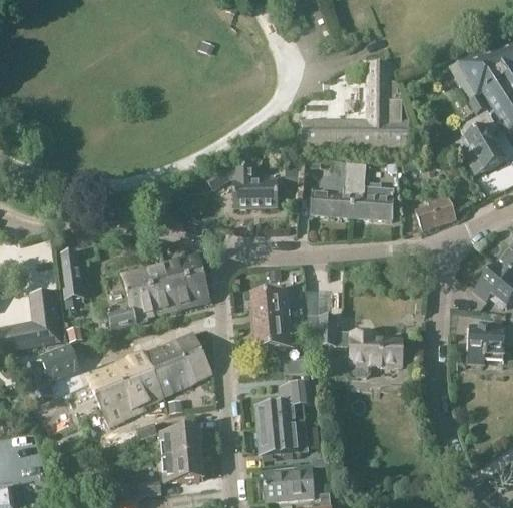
[(479,93),(482,92),(512,74),(512,39),(458,60),(477,94),(479,93)]
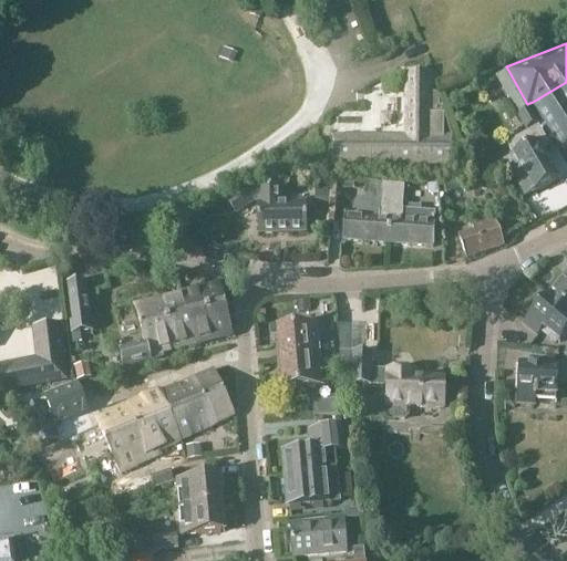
[(403,131),(384,131),(383,162),(452,163),(452,131),(443,131),(443,110),(442,110),(442,102),(439,102),(439,89),(433,89),(433,66),(403,66),(403,131)]
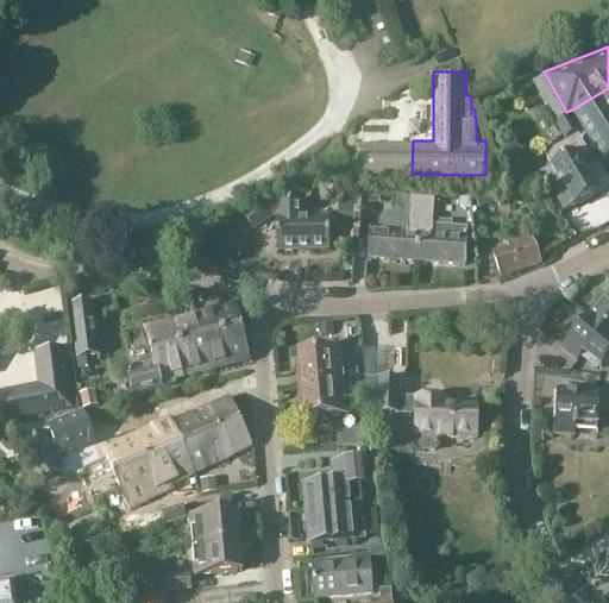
[(569,111),(566,112),(544,71),(532,76),(565,136),(579,129),(569,111)]
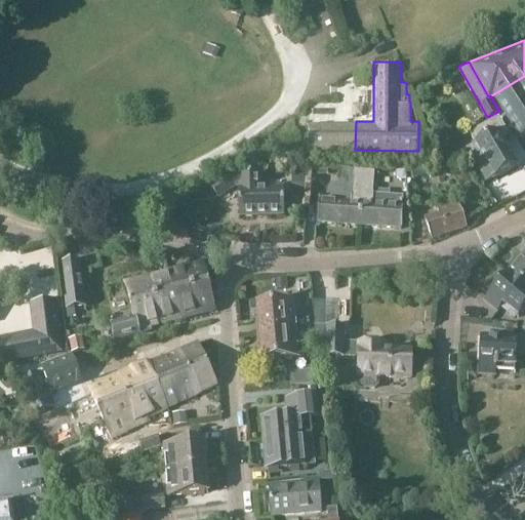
[(524,76),(524,77),(493,94),(520,134),(524,131),(524,76)]
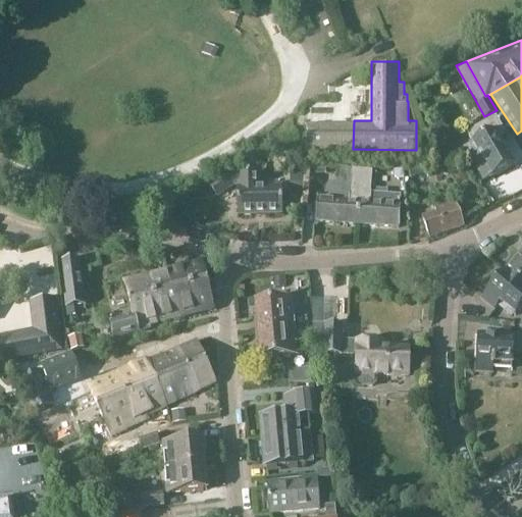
[(473,140),(465,145),(484,176),(492,171),(493,173),(512,163),(506,152),(509,150),(499,135),(506,131),(496,113),(468,131),(473,140)]
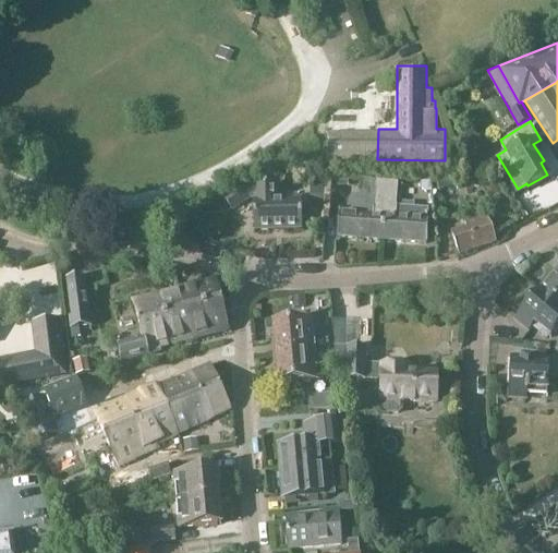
[(327,159),(377,159),(378,129),(327,129),(327,159)]
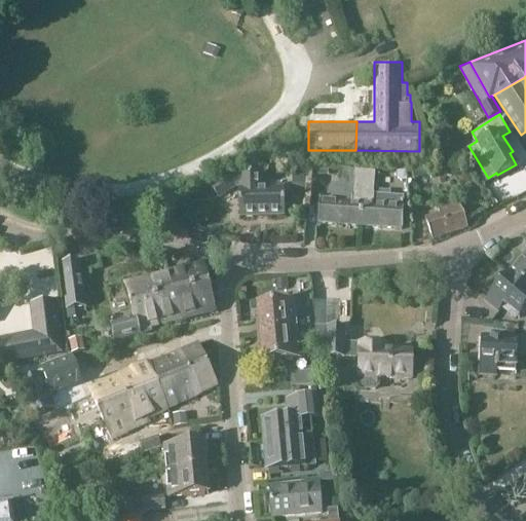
[(430,172),(427,162),(412,168),(413,177),(430,172)]
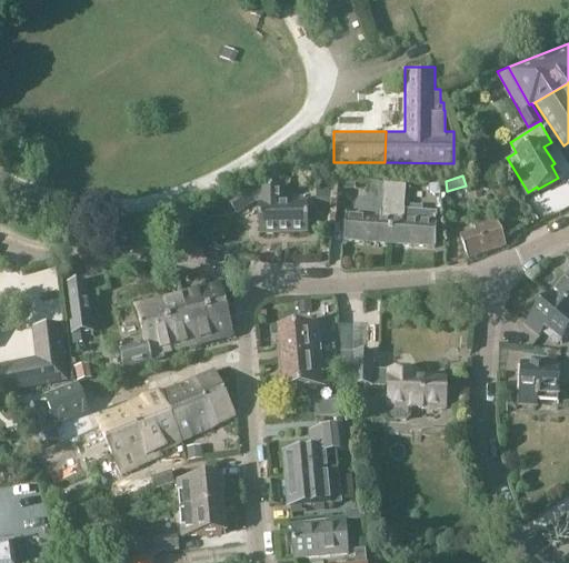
[(343,235),(395,239),(397,205),(385,204),(386,181),(370,179),(369,189),(368,191),(366,193),(363,194),(360,195),(357,197),(355,199),(353,202),(353,211),(345,210),(343,235)]
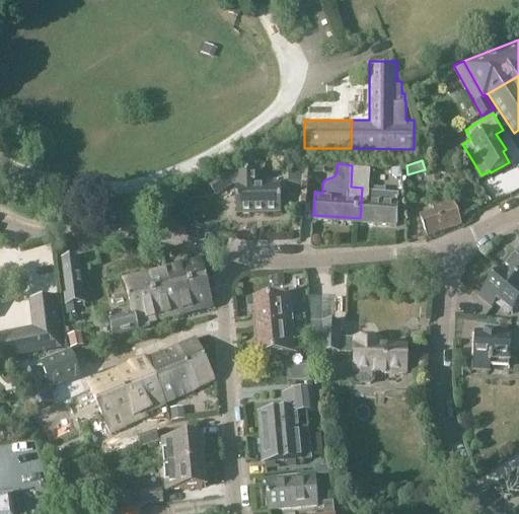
[(352,165),(351,187),(362,188),(360,218),(396,221),(398,190),(368,188),(370,166),(352,165)]
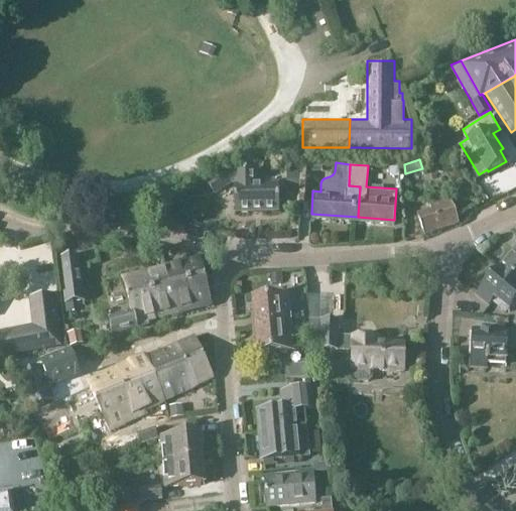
[(398,164),(388,164),(389,170),(393,174),(399,174),(398,164)]
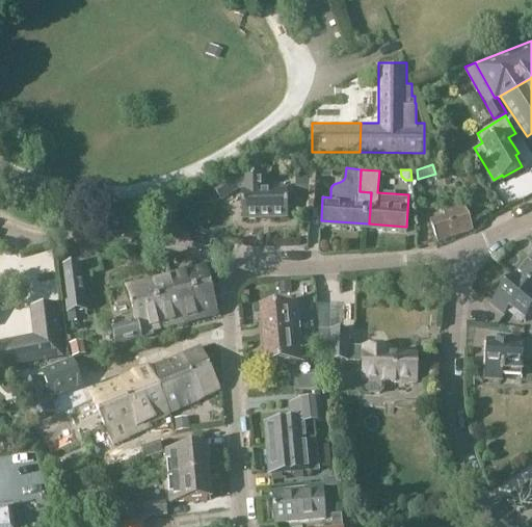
[(241,173),(241,186),(242,190),(242,215),(287,215),(288,190),(266,190),(265,172),(249,173),(241,173)]
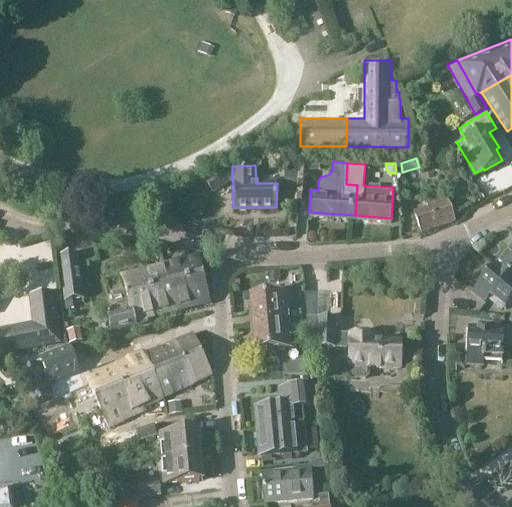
[(232,179),(232,166),(226,166),(206,179),(213,189),(228,179),(232,179)]
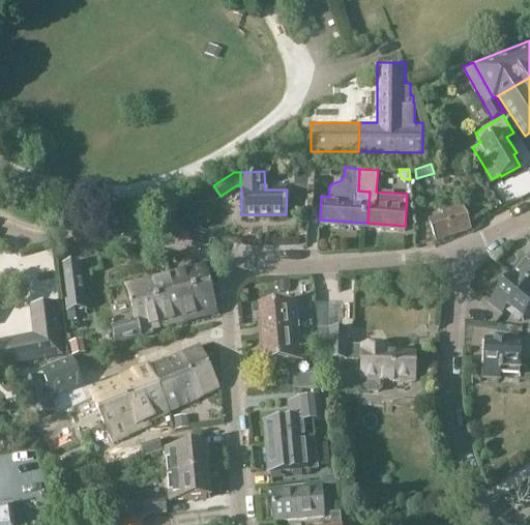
[(308,192),(308,173),(293,174),(294,192),(308,192)]
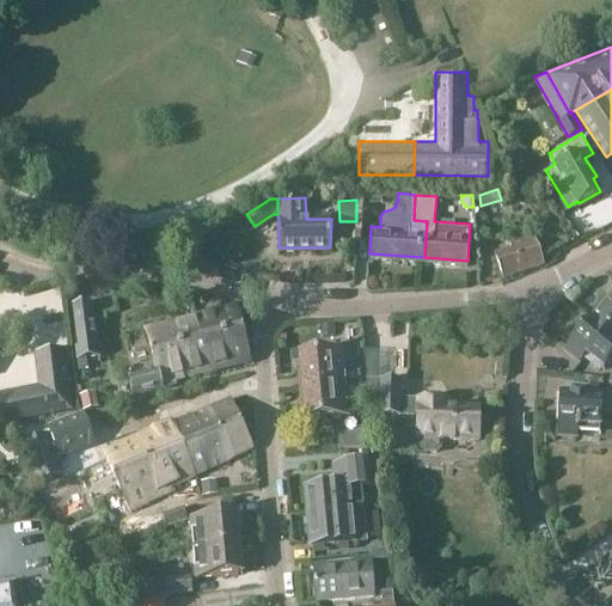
[(509,238),(510,244),(495,250),(503,274),(544,259),(533,230),(509,238)]
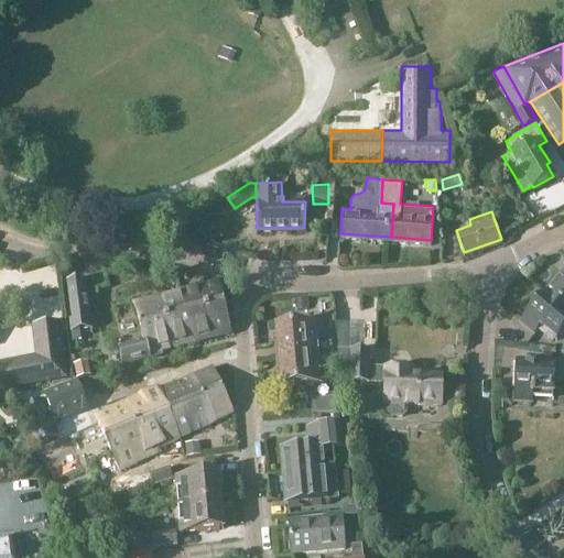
[(563,271),(549,291),(563,304),(563,271)]
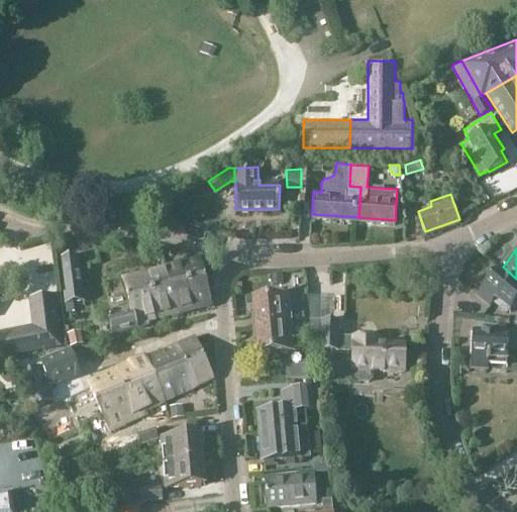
[(166,267),(157,269),(162,288),(206,277),(199,252),(165,263),(166,267)]
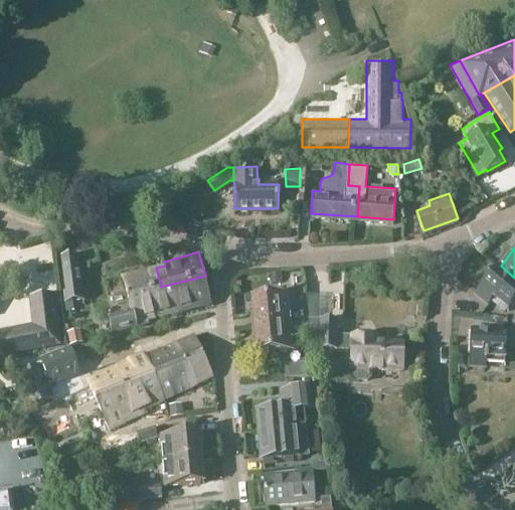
[(84,298),(78,252),(59,255),(65,301),(84,298)]
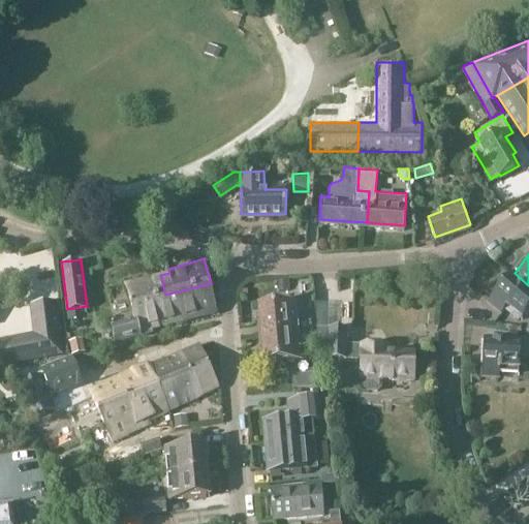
[(508,303),(524,315),(528,309),(528,285),(515,273),(511,271),(489,299),(503,310),(508,303)]
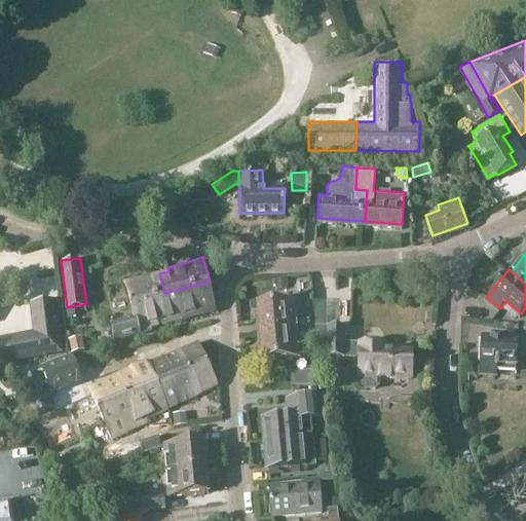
[(123,278),(134,314),(135,318),(154,312),(157,323),(171,319),(164,293),(159,273),(151,276),(149,271),(123,278)]
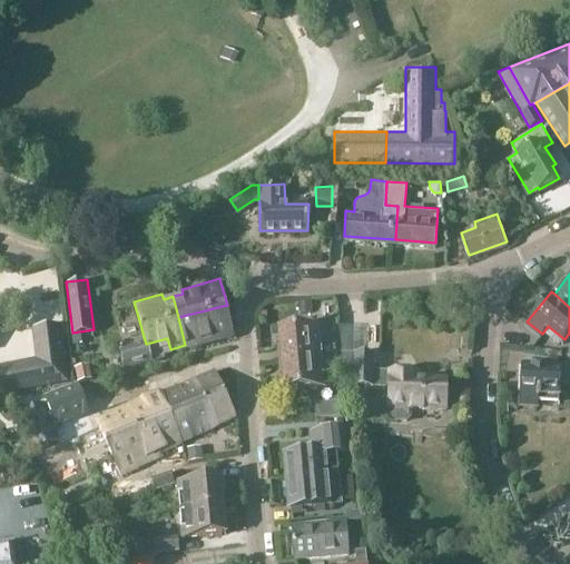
[(312,309),(312,298),(300,299),(300,309),(312,309)]
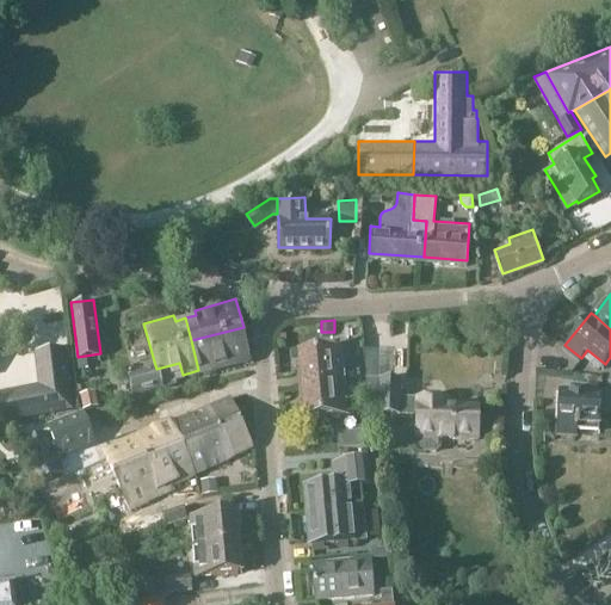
[(191,340),(198,370),(251,356),(244,327),(191,340)]
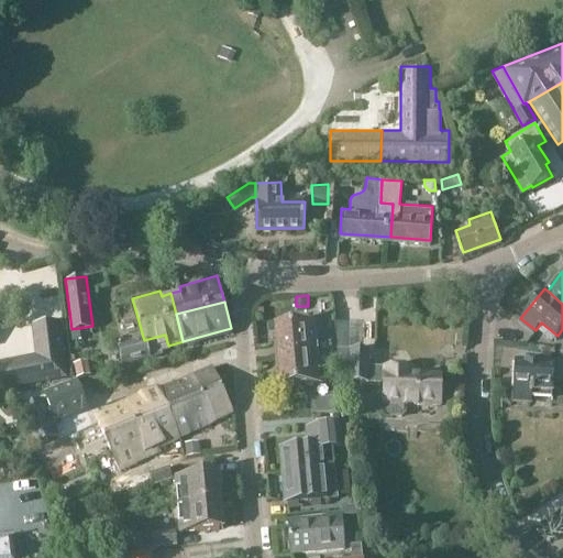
[(33,321),(36,351),(0,358),(0,382),(1,387),(66,376),(58,319),(33,321)]
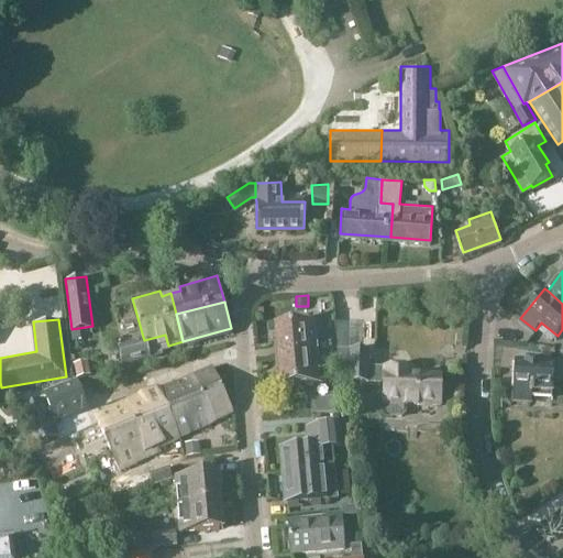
[(277,323),(279,352),(334,349),(334,347),(333,336),(316,337),(315,319),(277,323)]
